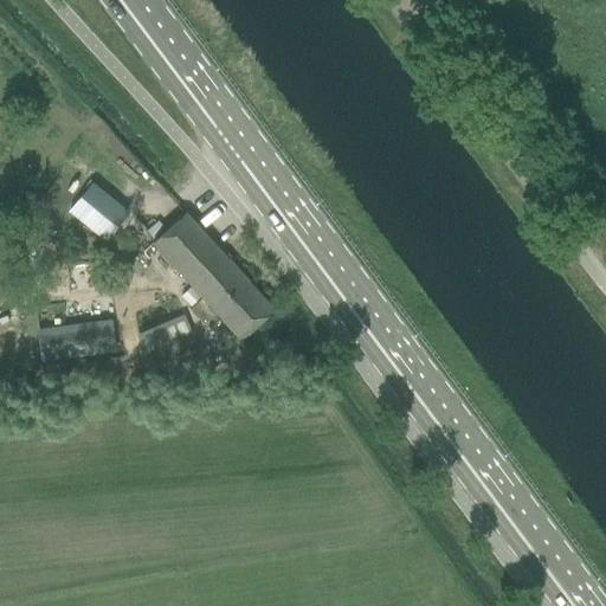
[(90,185),(68,213),(104,243),(128,214),(90,185)]
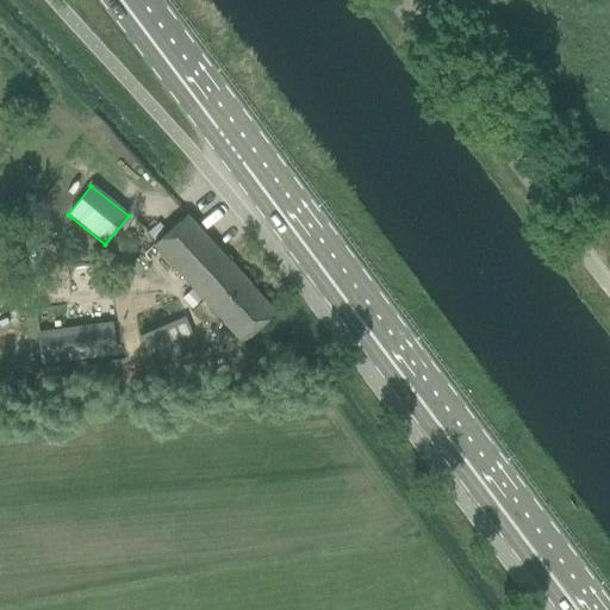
[(186,217),(153,247),(160,255),(190,287),(203,303),(191,311),(205,328),(216,318),(241,344),(256,330),(274,315),(223,257),(186,217)]
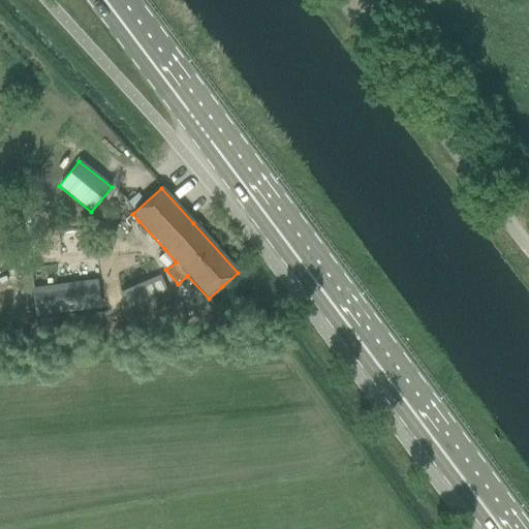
[(159,278),(119,294),(125,309),(165,292),(159,278)]
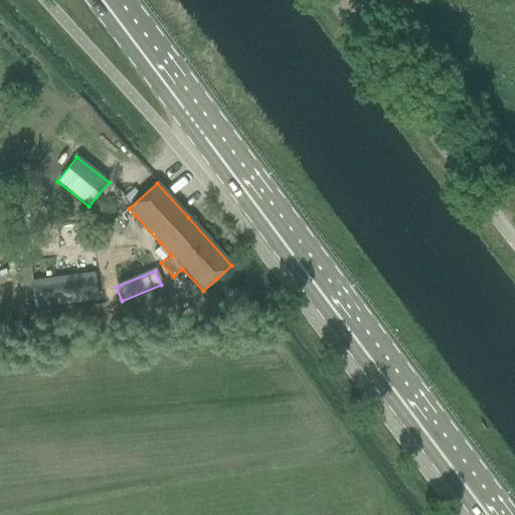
[(96,272),(33,279),(36,305),(99,298),(96,272)]
